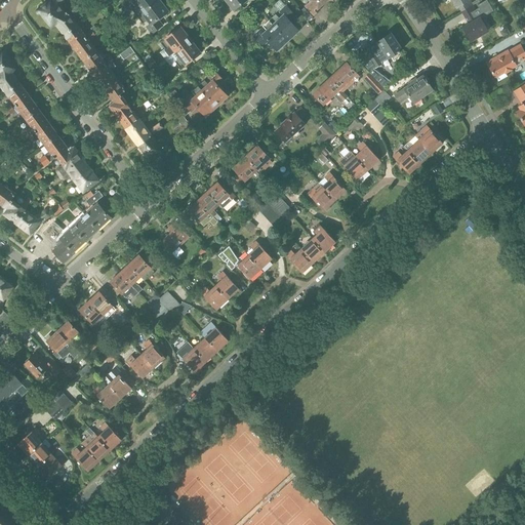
[(63,16),(54,6),(55,3),(59,0),(51,0),(50,1),(49,2),(49,3),(49,4),(49,5),(50,5),(42,11),(42,10),(41,10),(41,9),(40,9),(39,9),(38,9),(38,10),(37,10),(37,11),(37,12),(37,13),(37,14),(38,14),(38,15),(39,15),(40,15),(41,15),(41,14),(42,14),(50,26),(54,22),(55,22),(63,16)]
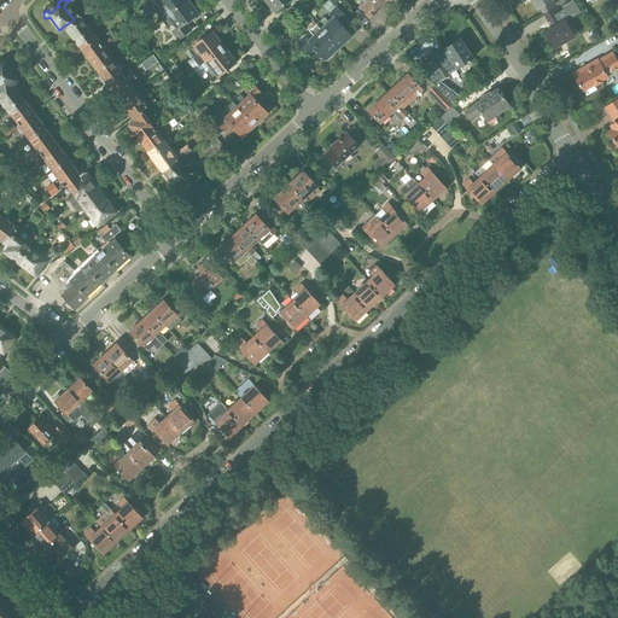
[(155,12),(162,21),(187,0),(186,0),(141,0),(150,10),(152,7),(156,12),(155,12)]
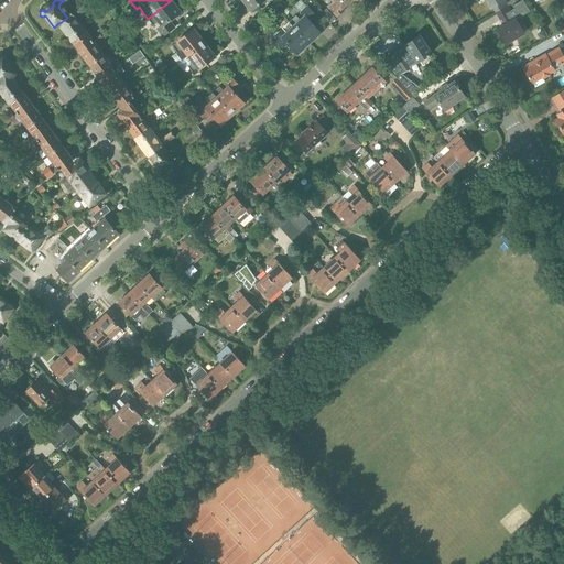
[(171,0),(148,19),(153,25),(160,22),(163,26),(159,30),(164,36),(174,28),(170,22),(181,13),(171,0)]
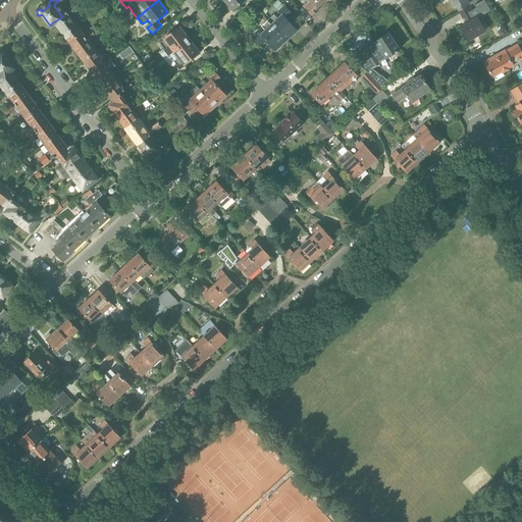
[(225,0),(233,10),(246,0),(225,0)]
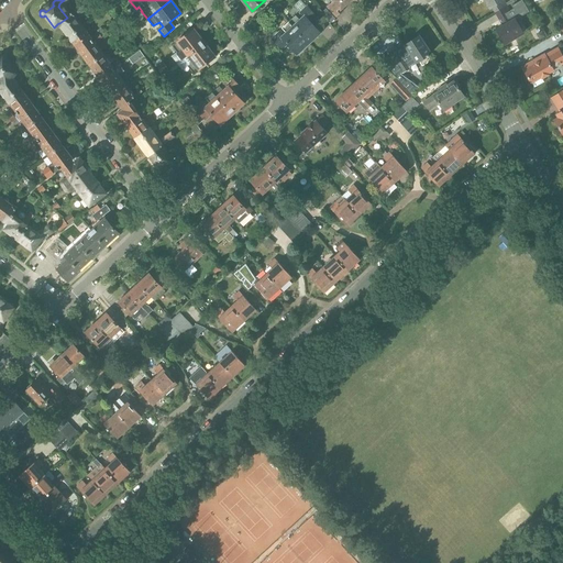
[(334,0),(328,7),(338,18),(343,12),(341,8),(349,0),(334,0)]
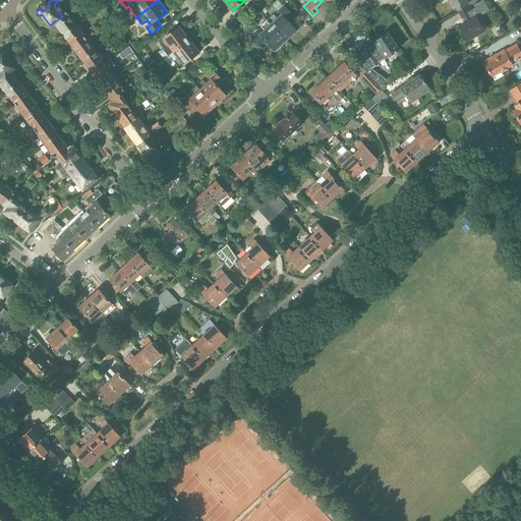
[(449,0),(454,8),(456,7),(459,11),(469,5),(475,2),(474,0),(473,0),(468,3),(466,0),(449,0)]
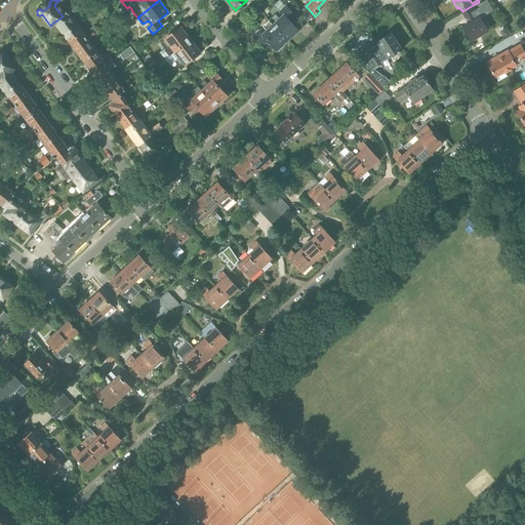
[(473,5),(462,11),(470,25),(463,29),(471,41),(488,31),(481,18),(493,11),(487,0),(486,0),(478,6),(479,8),(476,10),(473,5)]
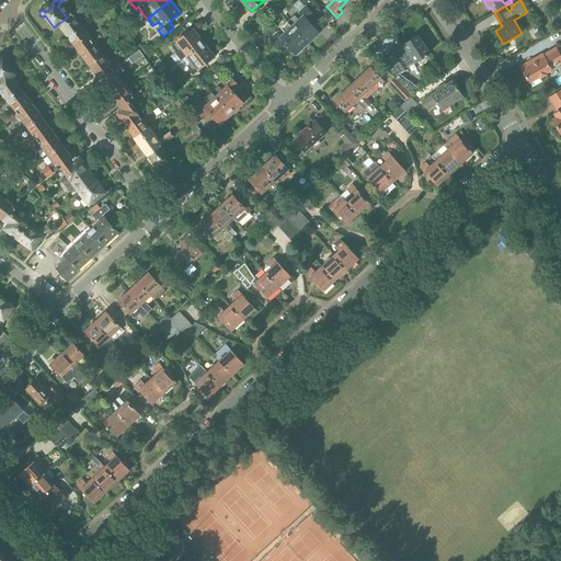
[(272,3),(268,6),(273,19),(281,15),(278,12),(275,7),(272,3)]
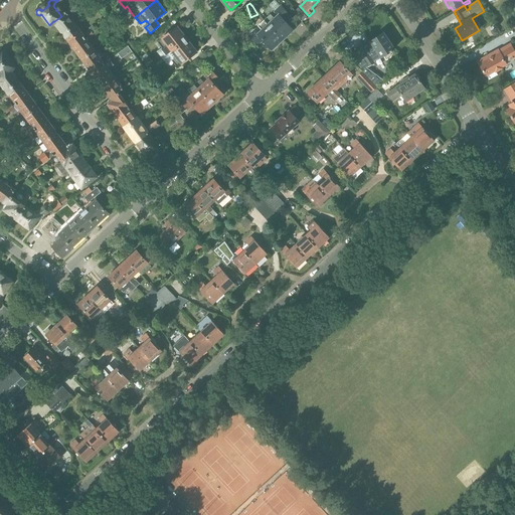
[(265,20),(282,40),(293,29),(285,21),(291,16),(281,5),(275,11),(279,15),(275,19),(271,15),(265,20)]
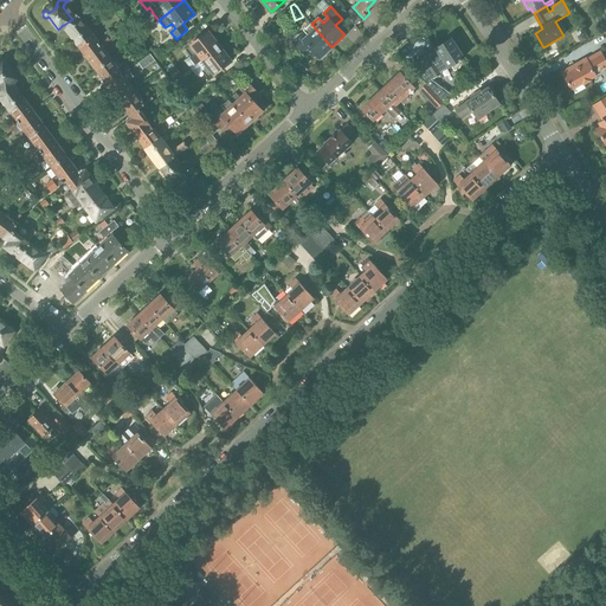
[(116,15),(123,25),(129,21),(122,12),(116,15)]
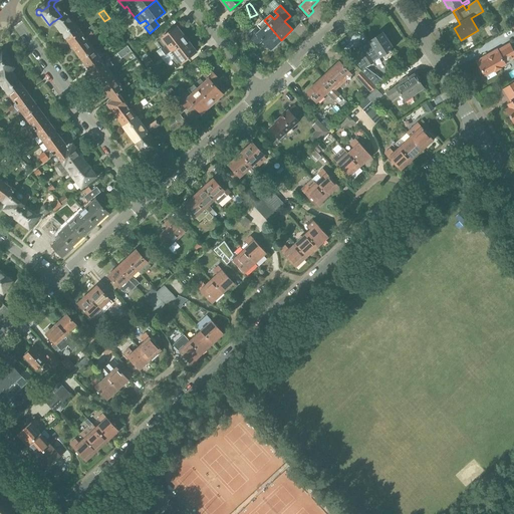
[(54,21),(63,34),(75,25),(65,12),(61,16),(54,21)]
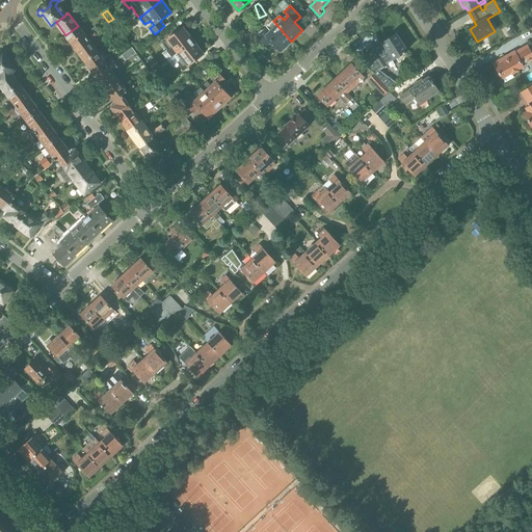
[(281,51),(291,42),(273,21),(267,27),(271,31),(267,35),(263,30),(256,36),(266,48),(272,43),(281,51)]
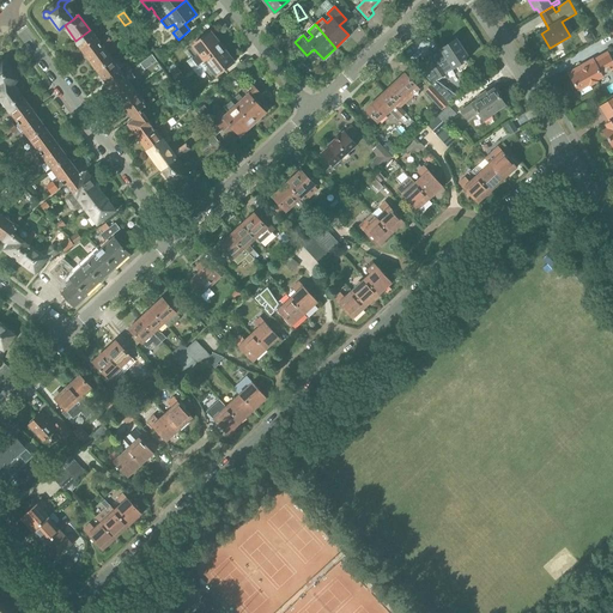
[(90,30),(76,41),(86,56),(101,46),(90,30)]
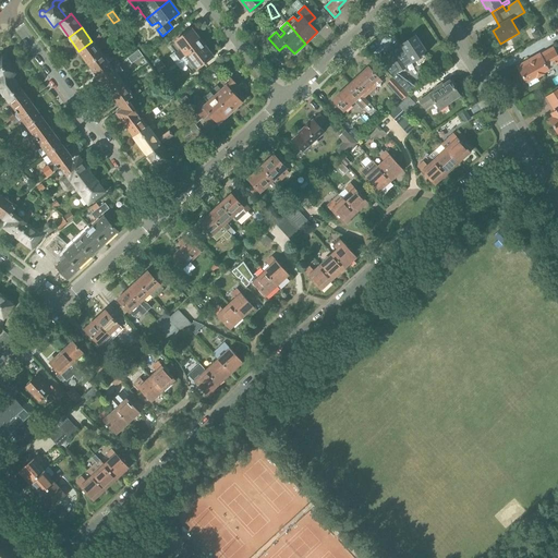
[(177,52),(181,59),(186,55),(202,43),(192,29),(176,41),(177,41),(171,46),(177,52)]
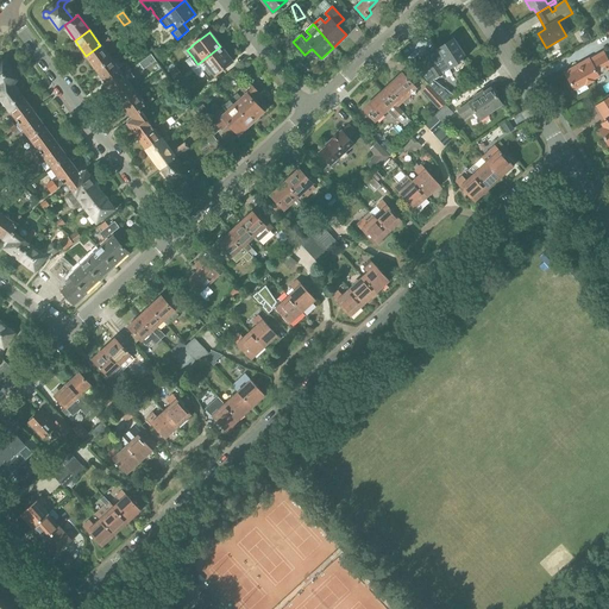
[(114,35),(108,38),(110,38),(105,43),(107,46),(118,38),(114,35)]
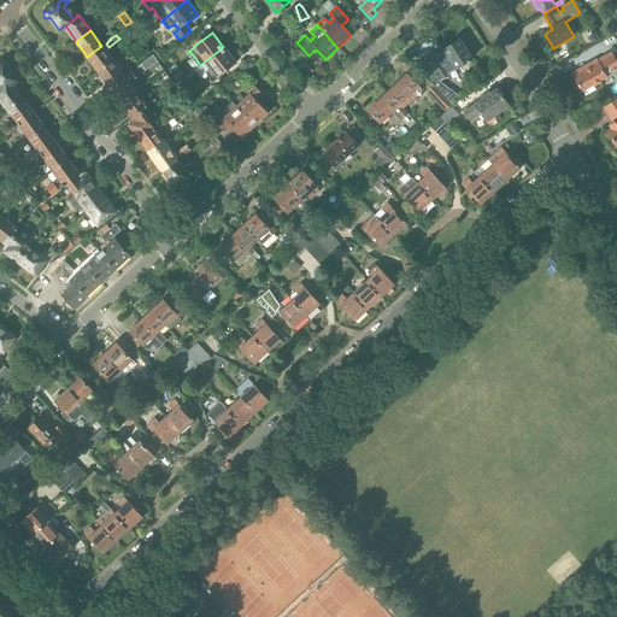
[(457,69),(458,69),(472,60),(459,40),(444,50),(445,51),(436,57),(434,52),(427,58),(435,71),(428,75),(435,86),(451,103),(460,97),(440,81),(441,81),(451,76),(448,74),(457,69)]
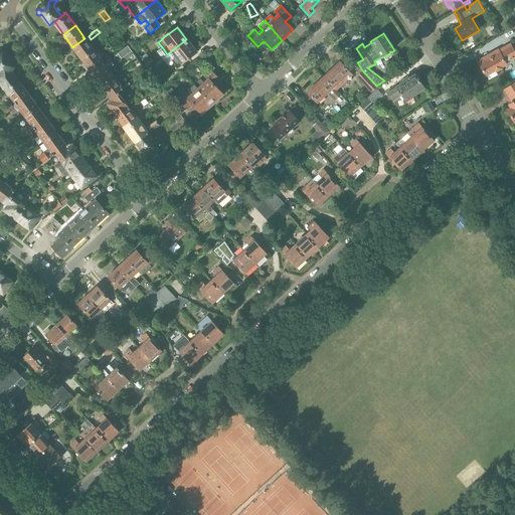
[(95,51),(84,38),(72,47),(82,60),(95,51)]
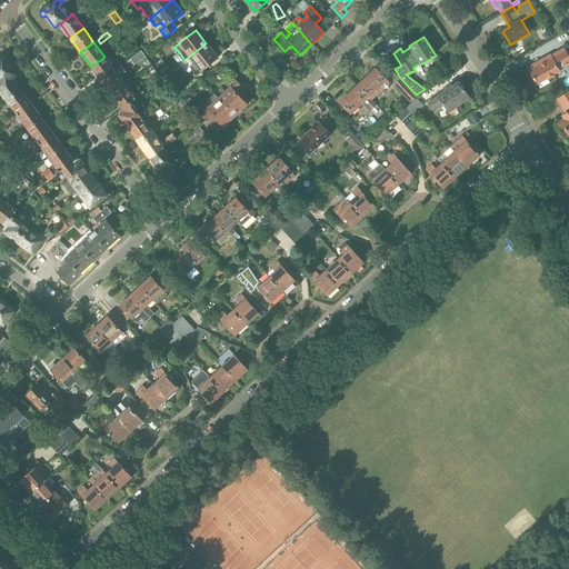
[(206,43),(190,56),(185,60),(190,67),(196,75),(217,58),(206,43)]
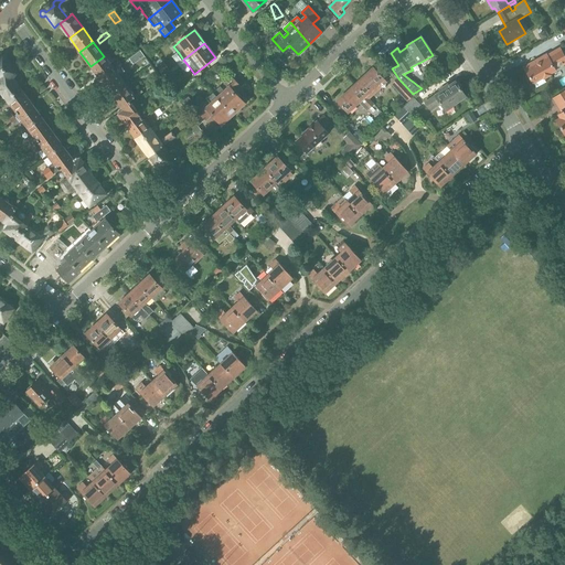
[(564,57),(560,49),(547,55),(547,54),(524,67),(533,84),(543,78),(543,80),(552,74),(556,71),(555,70),(564,64),(564,57)]
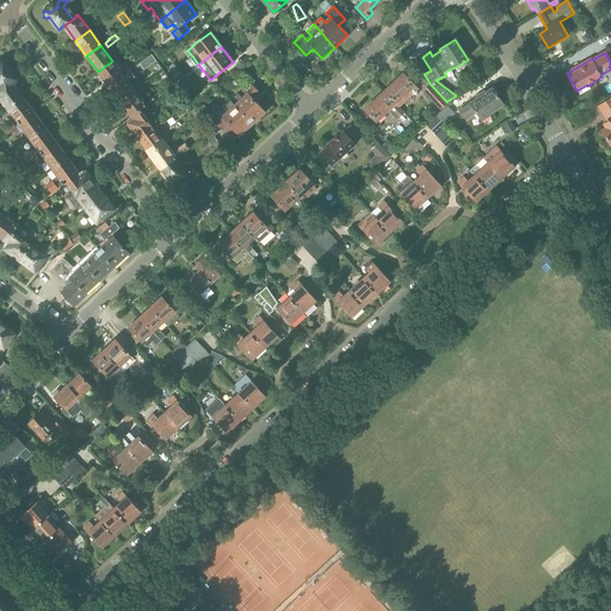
[(0,85),(1,88),(2,90),(5,87),(11,82),(10,82),(17,78),(6,65),(7,63),(8,62),(8,61),(8,60),(8,59),(7,59),(7,57),(6,57),(5,57),(4,57),(2,59),(2,60),(1,61),(2,61),(2,62),(2,63),(0,65),(0,85)]
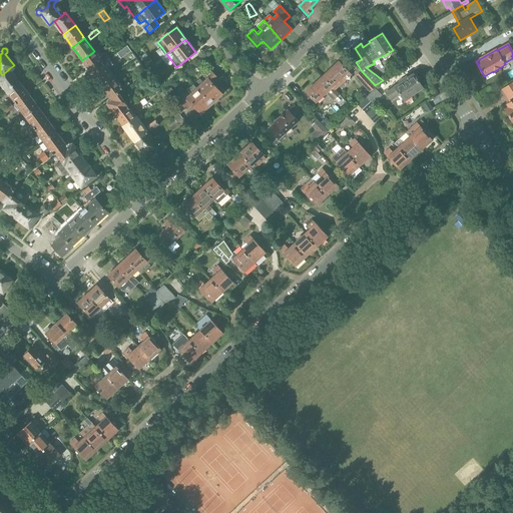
[(103,63),(94,51),(82,60),(91,73),(103,63)]
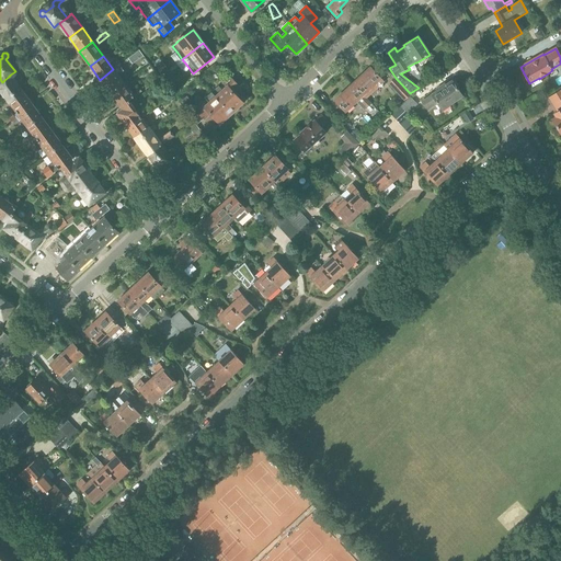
[(155,66),(162,76),(169,70),(161,60),(155,66)]
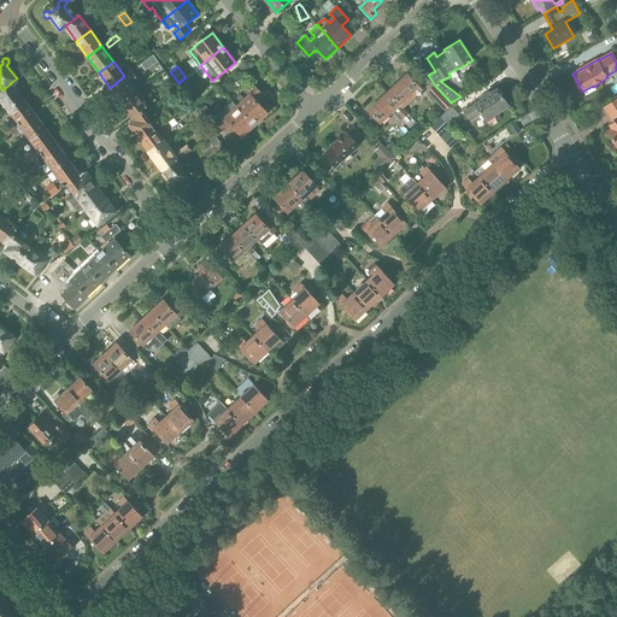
[(128,74),(124,76),(110,88),(122,103),(136,92),(130,83),(137,78),(131,71),(128,74)]
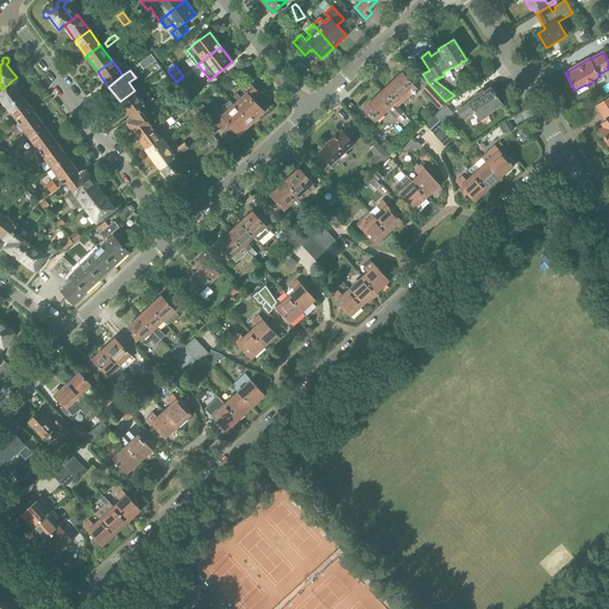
[(385,90),(396,102),(400,106),(412,94),(416,94),(416,90),(418,89),(414,86),(403,74),(385,90)]
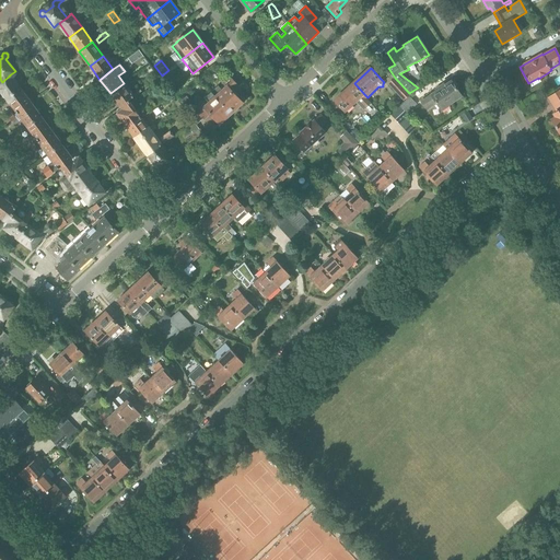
[(176,80),(168,70),(162,76),(168,85),(176,80)]
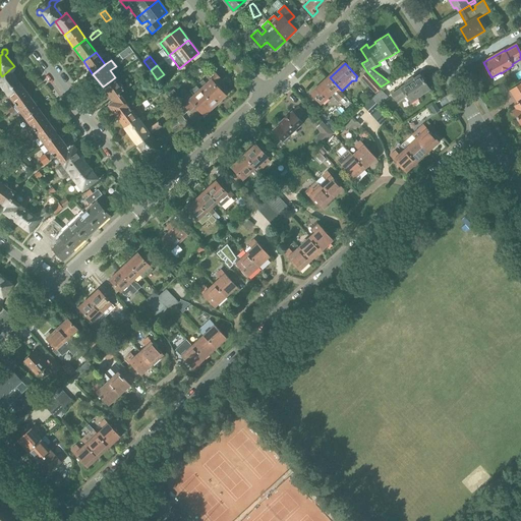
[(6,93),(18,83),(9,70),(4,74),(2,76),(1,75),(0,75),(0,87),(2,85),(6,93)]
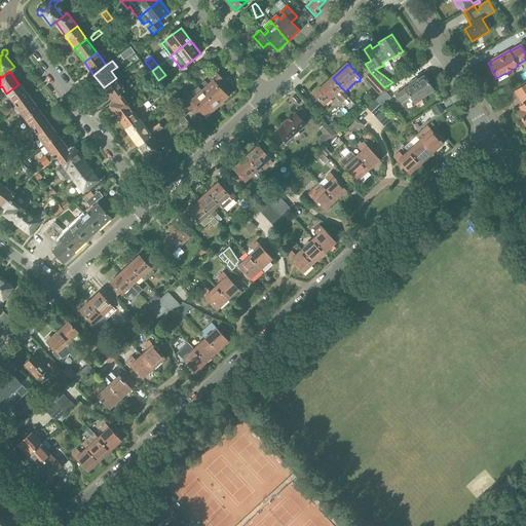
[(204,81),(199,86),(218,106),(228,97),(219,86),(224,81),(216,73),(210,78),(214,81),(210,85),(204,81)]
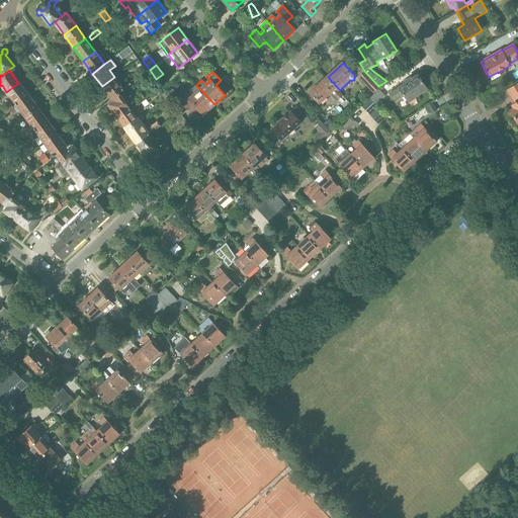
[(378,86),(365,72),(359,78),(373,92),(379,87),(378,86)]
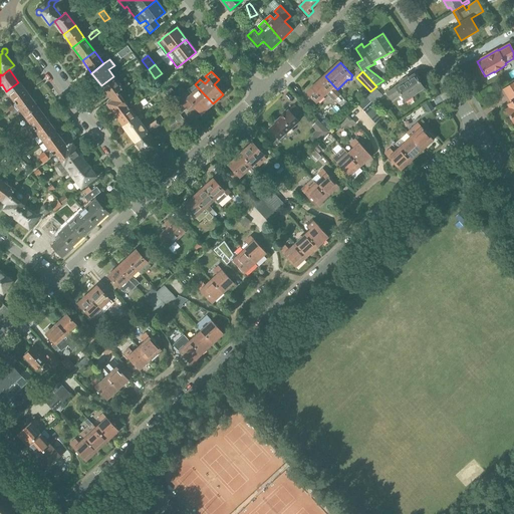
[(424,88),(419,79),(420,77),(418,74),(416,74),(388,93),(392,99),(401,93),(407,101),(413,96),(413,95),(424,88)]
